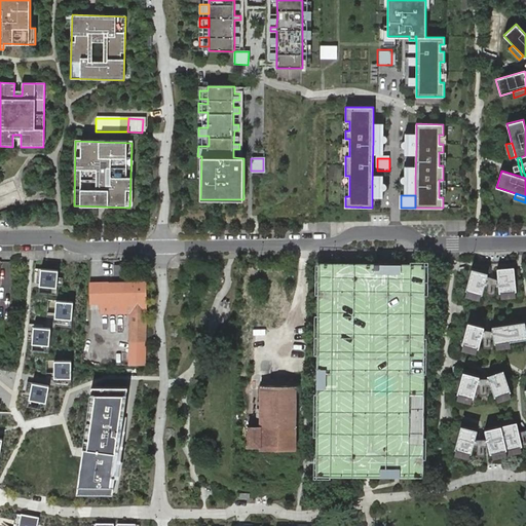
[(410,263),(320,262),(317,380),(316,473),(422,474),(425,264),(417,264),(410,263)]
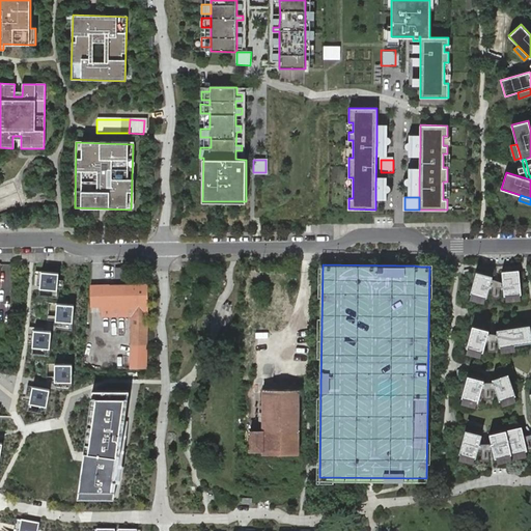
[(518,270),(501,272),(502,283),(503,289),(503,297),(505,296),(520,295),(518,270)]
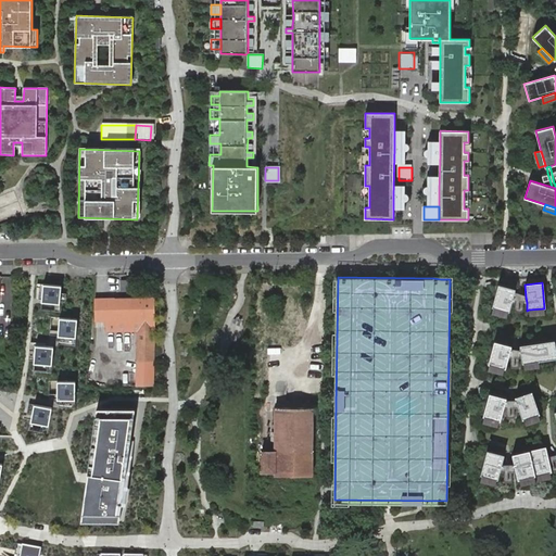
[(62,285),(46,285),(45,302),(62,302),(62,285)]
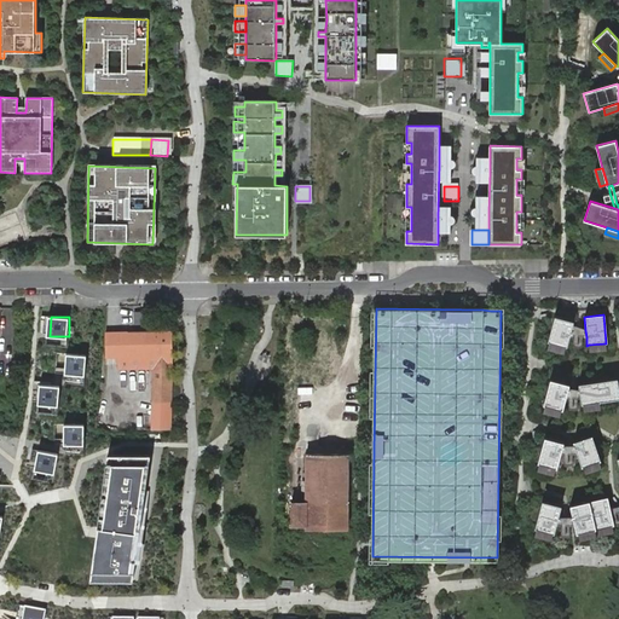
[(573,322),(554,317),(548,342),(549,342),(566,347),(567,347),(570,335),(573,325),(573,322)]
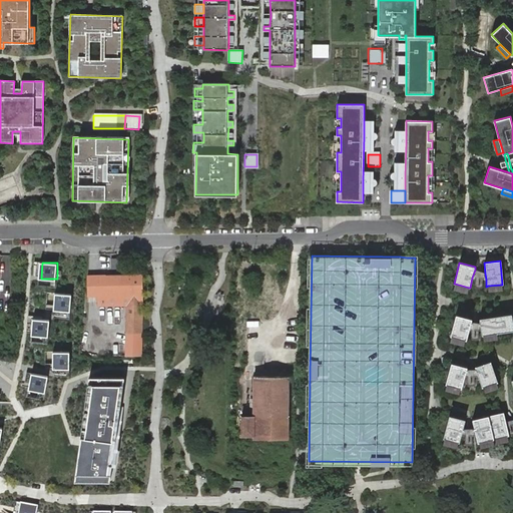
[(485,274),(475,270),(472,278),(486,280),(485,274)]
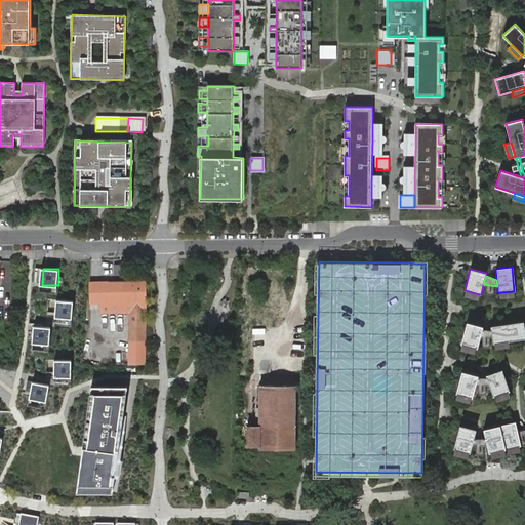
[(133,281),(88,282),(88,301),(101,301),(108,301),(133,301),(148,301),(147,283),(133,283),(133,281)]
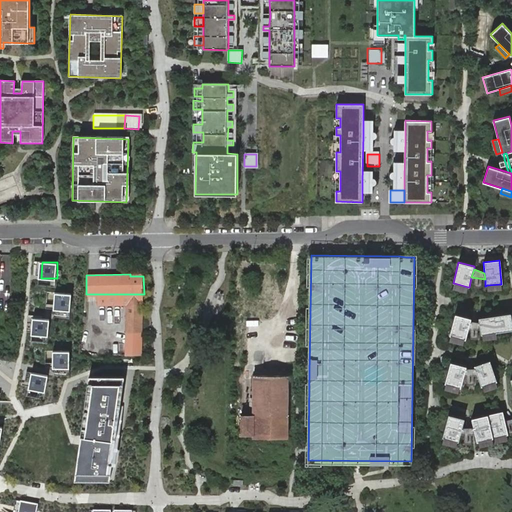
[(452,289),(466,292),(468,287),(454,283),(452,289)]
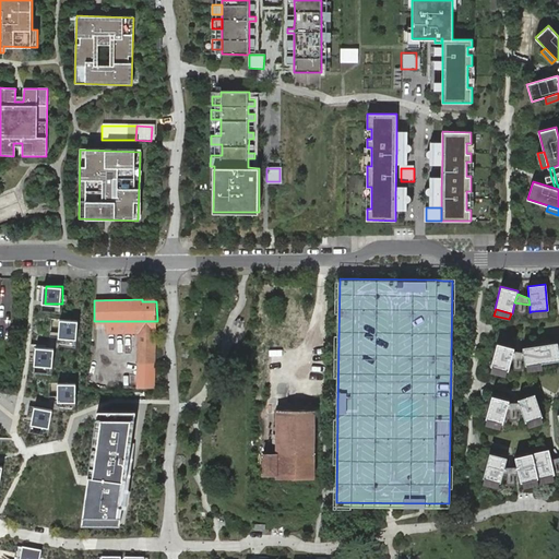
[(79,321),(62,320),(60,337),(78,339),(79,321)]
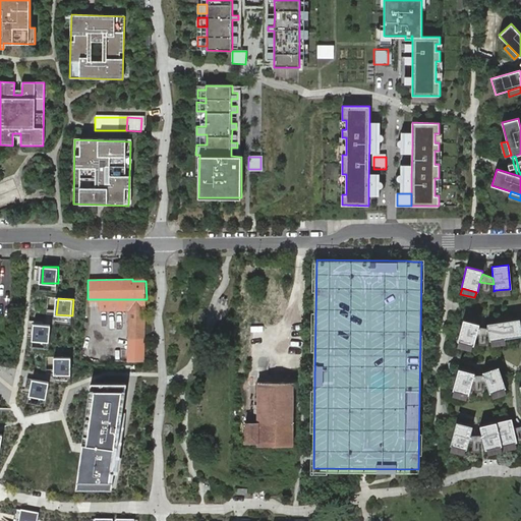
[(147,299),(100,299),(100,310),(131,310),(131,339),(147,339),(147,299)]
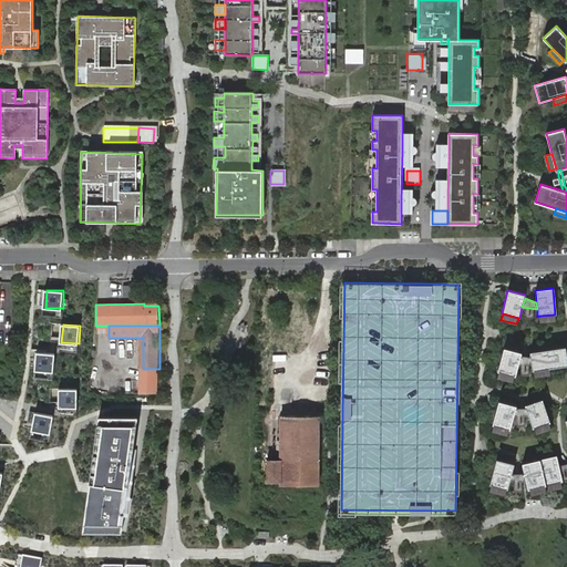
[(566,361),(565,347),(529,352),(531,357),(531,363),(532,370),(533,370),(548,368),(566,364),(566,361)]
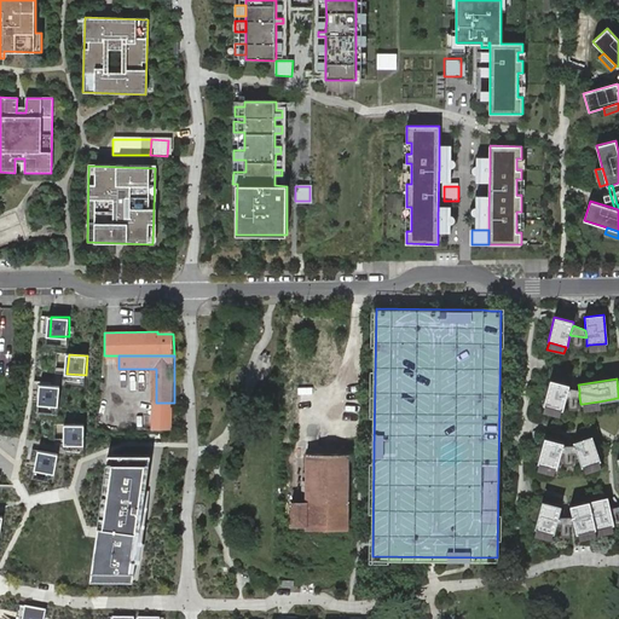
[(550,380),(543,405),(544,405),(561,410),(562,410),(566,397),(568,388),(570,385),(550,380)]
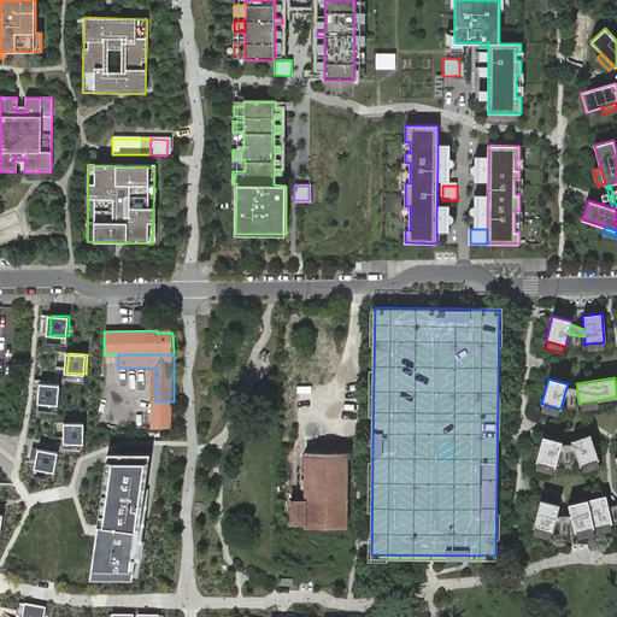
[(62,386),(42,385),(41,403),(60,404),(62,386)]
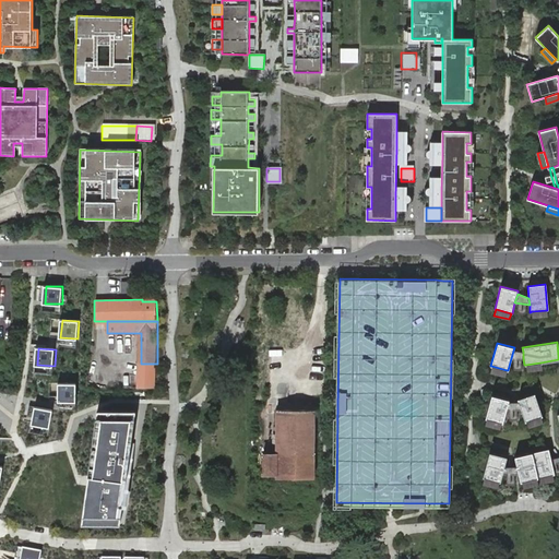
[(491,366),(490,371),(504,376),(507,370),(491,366)]
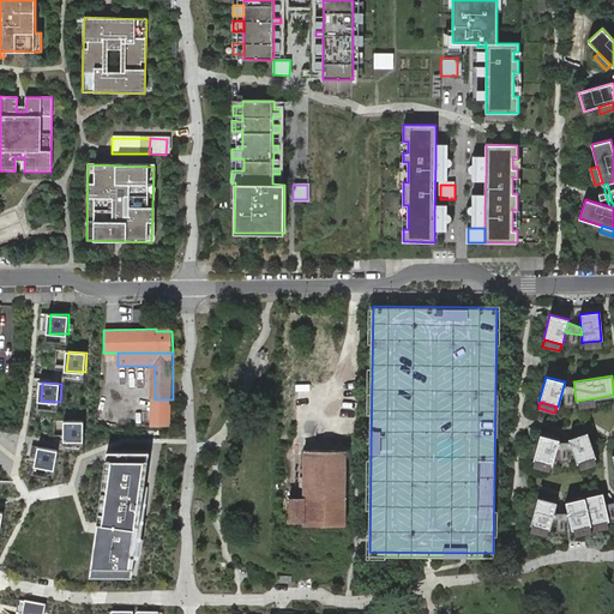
[(85,422),(66,421),(66,441),(85,441),(85,422)]
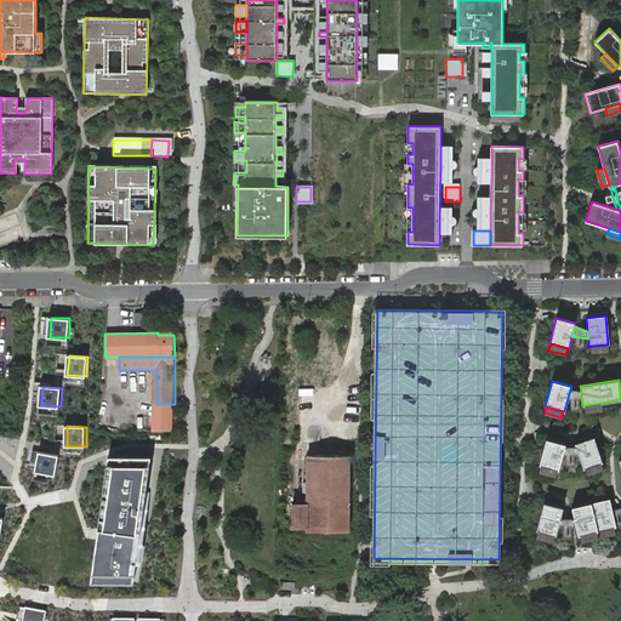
[(593,438),(575,444),(575,446),(579,455),(584,468),(600,463),(602,462),(593,438)]
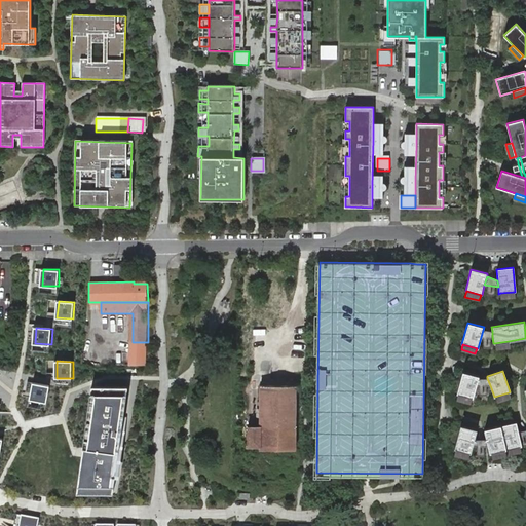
[(478,376),(462,372),(456,393),(457,393),(472,398),(473,398),(476,385),(478,378),(478,376)]
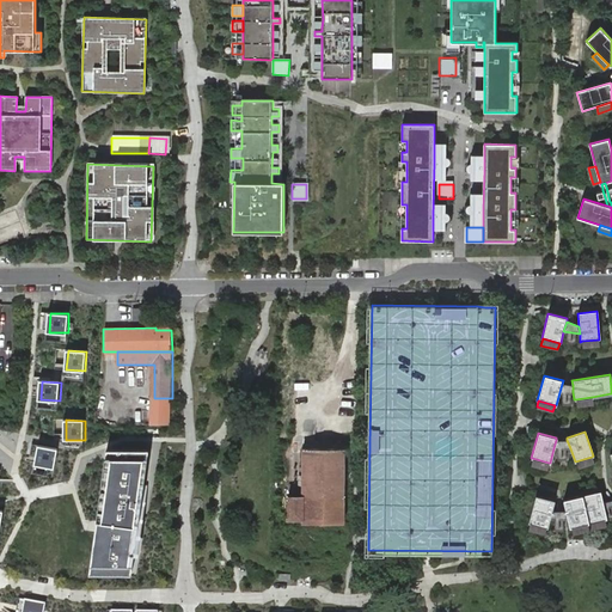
[(59,450),(40,446),(36,464),(55,467),(59,450)]
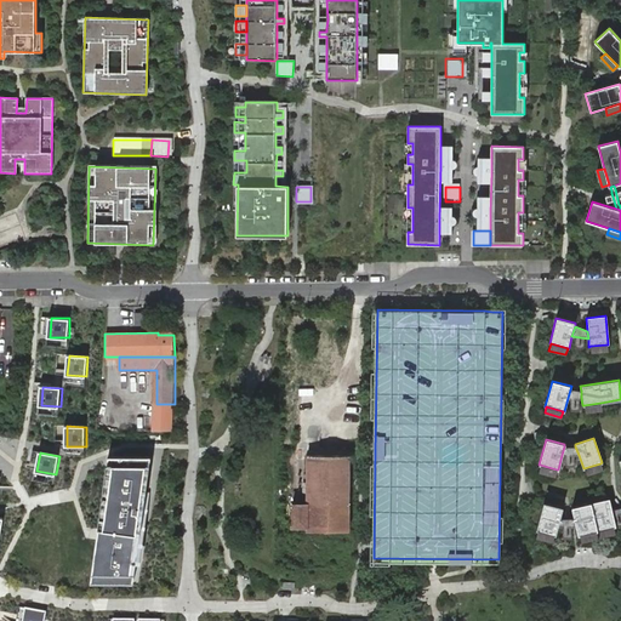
[(292,502),(292,527),(307,527),(307,530),(349,529),(349,455),(306,455),(306,502),(292,502)]
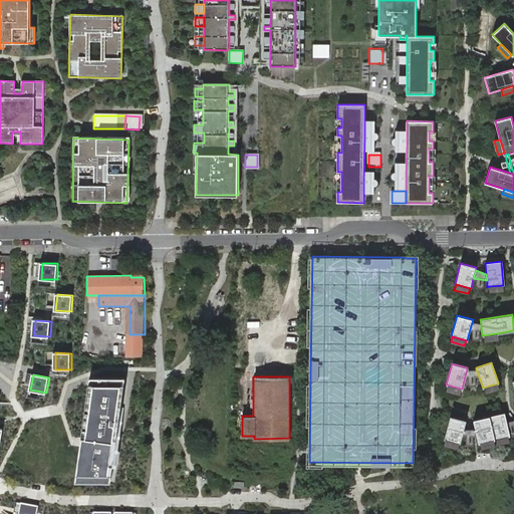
[(83,442),(77,483),(111,483),(126,378),(92,377),(83,442)]
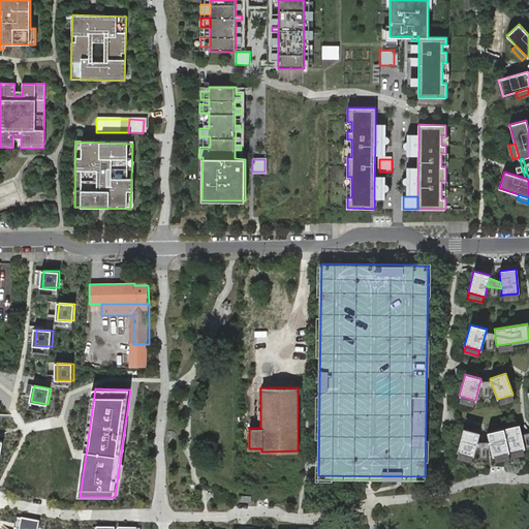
[(497,399),(499,404),(514,400),(511,395),(497,399)]
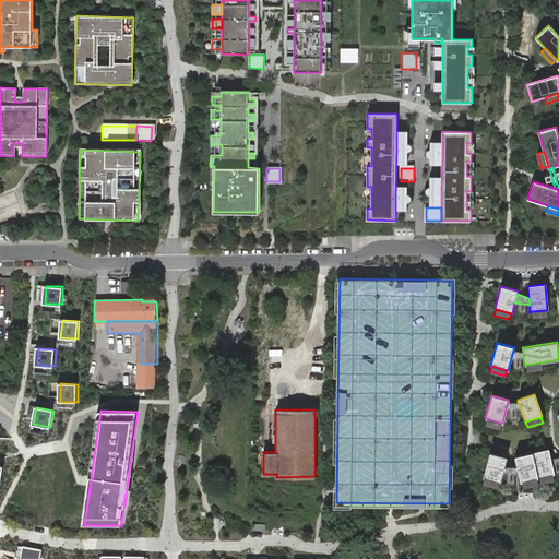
[(485,424),(499,428),(501,423),(486,418),(485,424)]
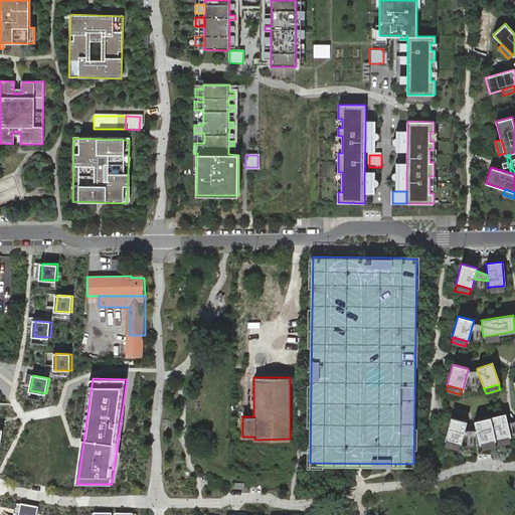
[(505,413),(490,417),(495,441),(509,437),(510,437),(508,427),(507,422),(505,413)]
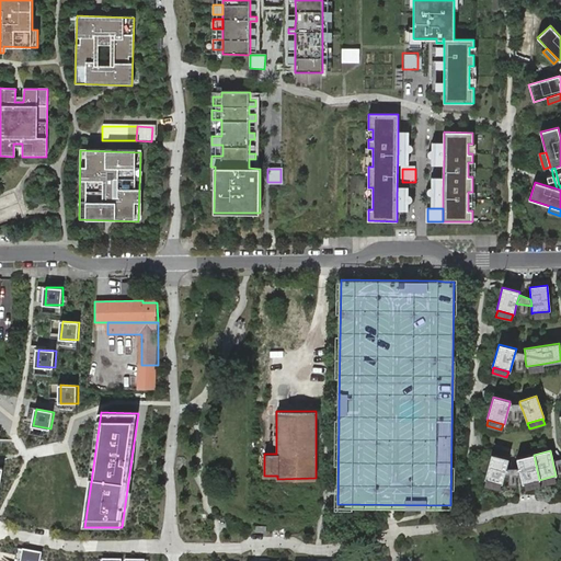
[(508,459),(491,454),(484,479),(485,480),(500,483),(501,483),(503,476),(505,469),(508,459)]
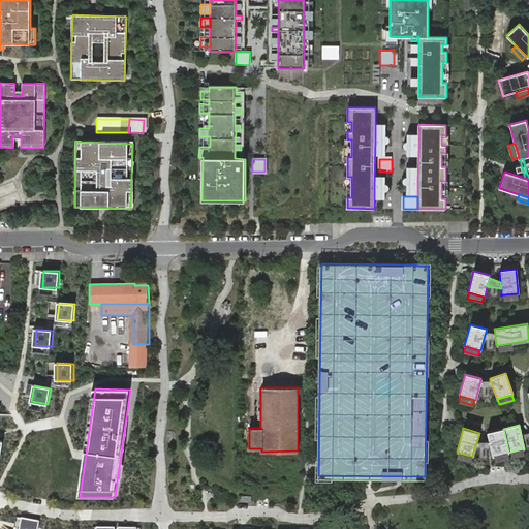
[(503,429),(487,432),(489,441),(490,448),(492,456),(493,456),(507,453),(508,453),(503,429)]
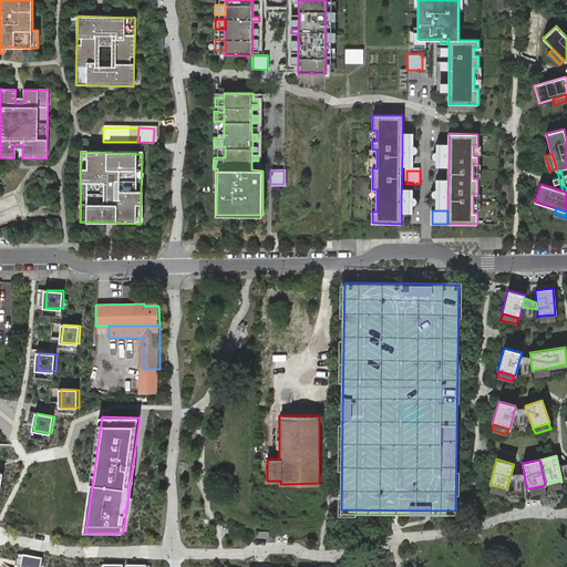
[(560,481),(545,485),(546,491),(562,487),(560,481)]
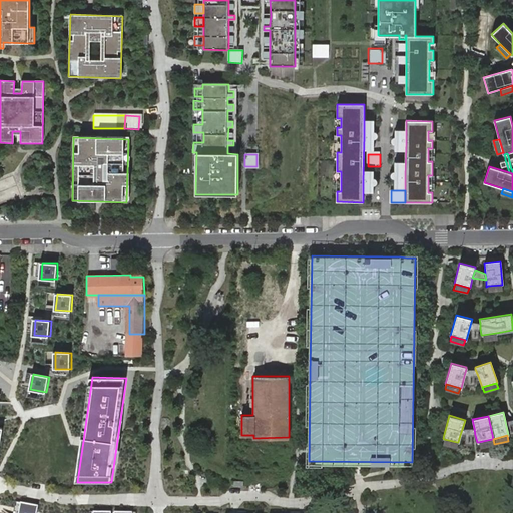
[(456,447),(457,442),(444,439),(442,444),(456,447)]
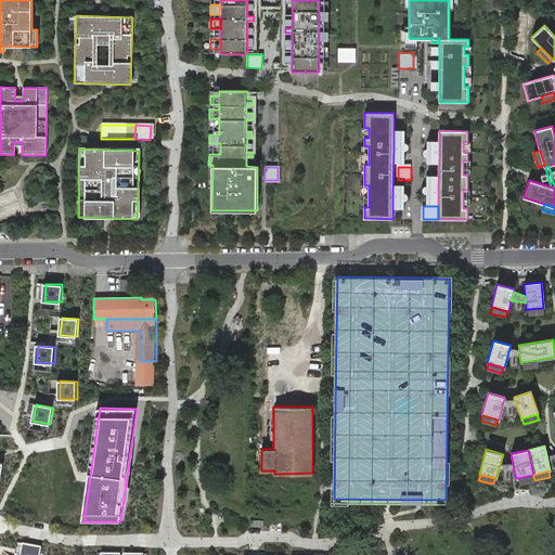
[(517,478),(518,483),(533,480),(532,475),(517,478)]
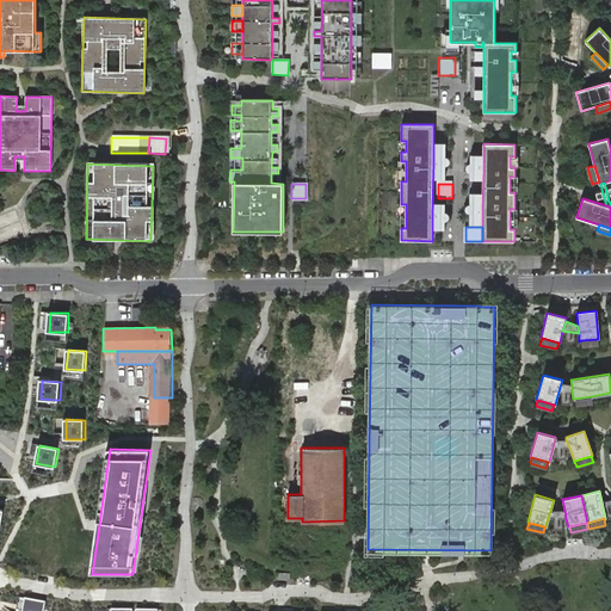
[(44,610),(47,604),(25,600),(23,610),(44,610)]
